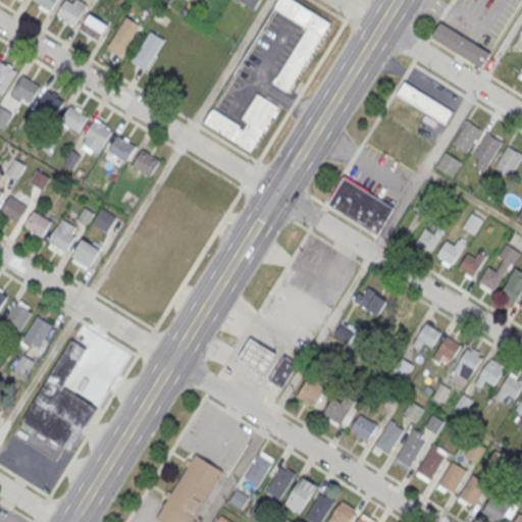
[(34,0),(50,10),(56,0),(34,0)]
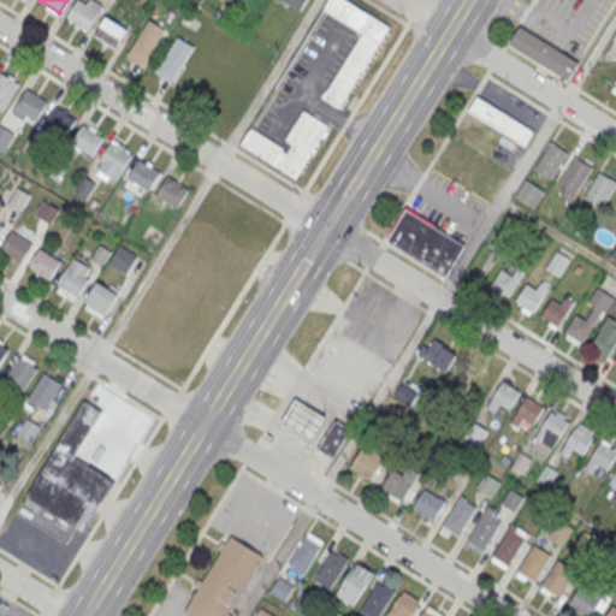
[(87,30),(104,6),(95,0),(88,0),(86,4),(80,0),(77,0),(66,17),(87,30)]
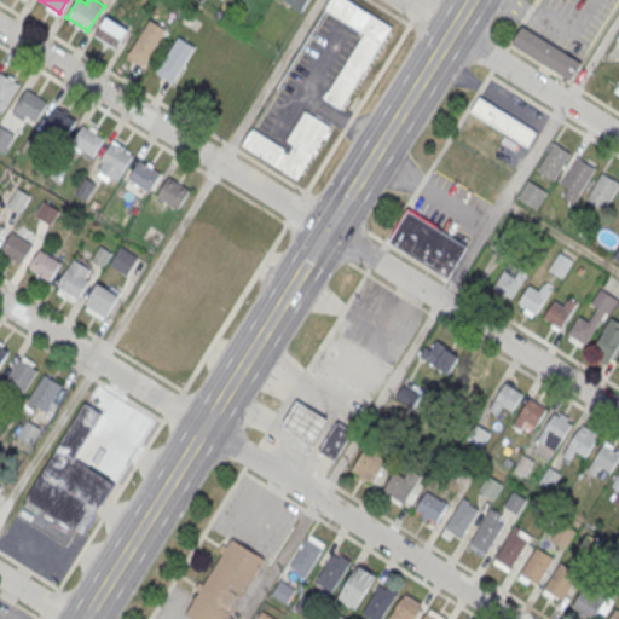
[(284,0),(301,10),(307,0),(284,0)]
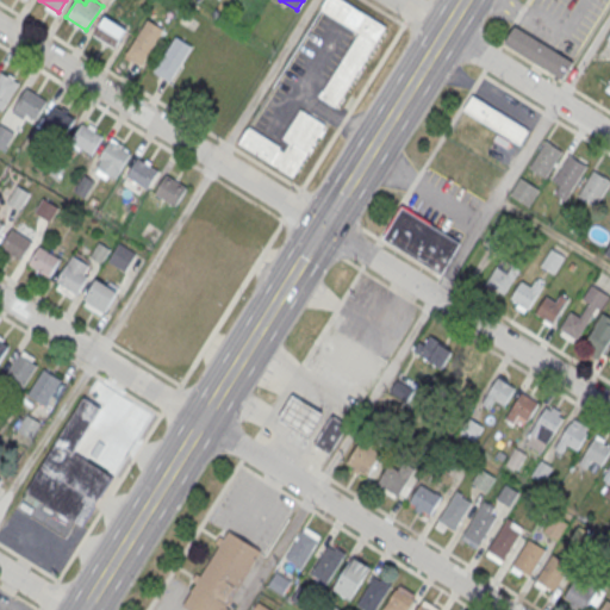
[(344,0),(324,0),(321,8),(360,32),(319,95),(335,106),(385,26),(344,0)]
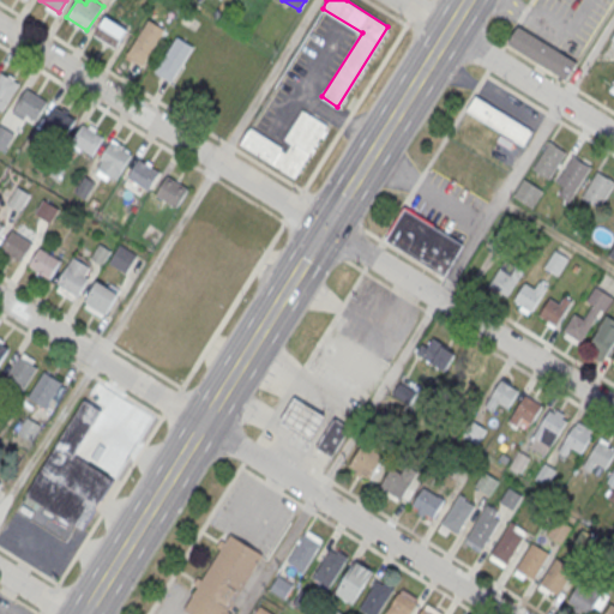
[(115,47),(126,29),(106,16),(95,34),(115,47)]
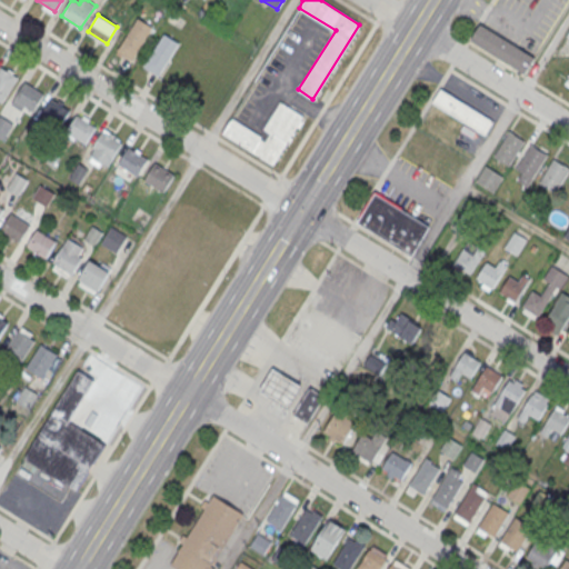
[(152,27),(137,18),(120,50),(136,58),(152,27)]
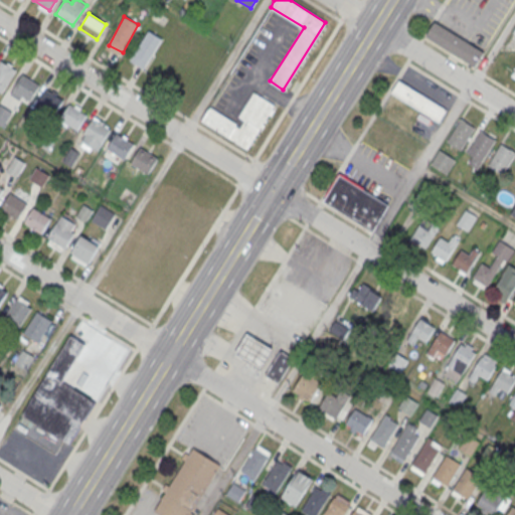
[(435,21),(425,35),(475,65),(483,51),(436,22),(435,21)]
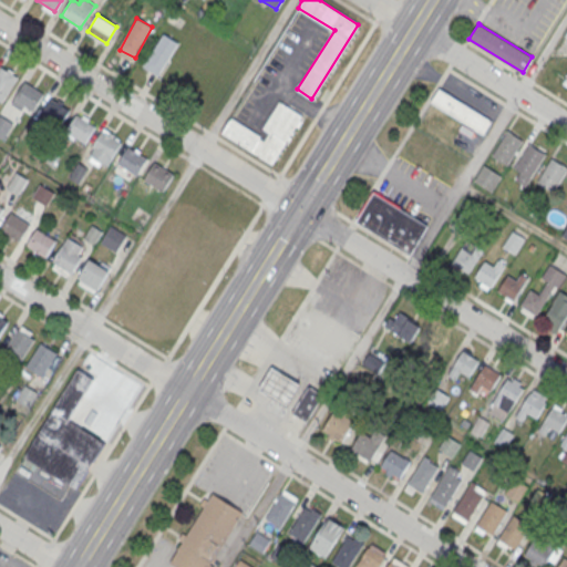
[(178,43),(163,34),(143,68),(158,76),(178,43)]
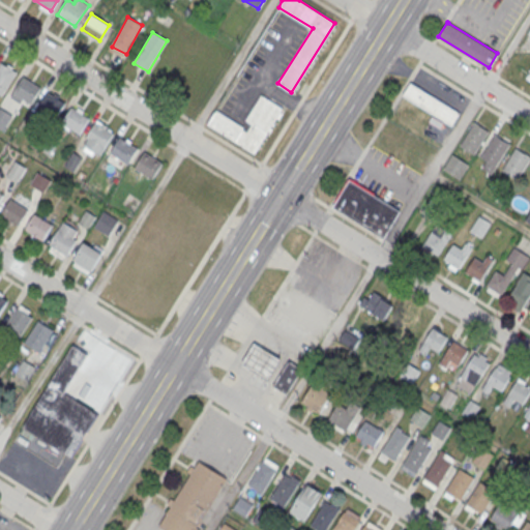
[(0,94),(3,96),(17,72),(2,63),(0,66),(0,94)]
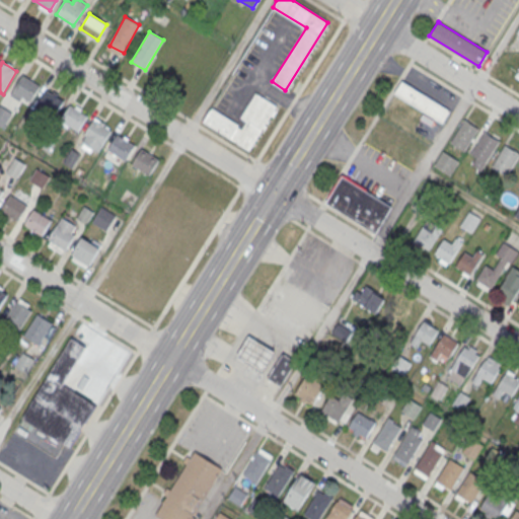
[(31,101),(41,87),(24,76),(14,91),(31,101)]
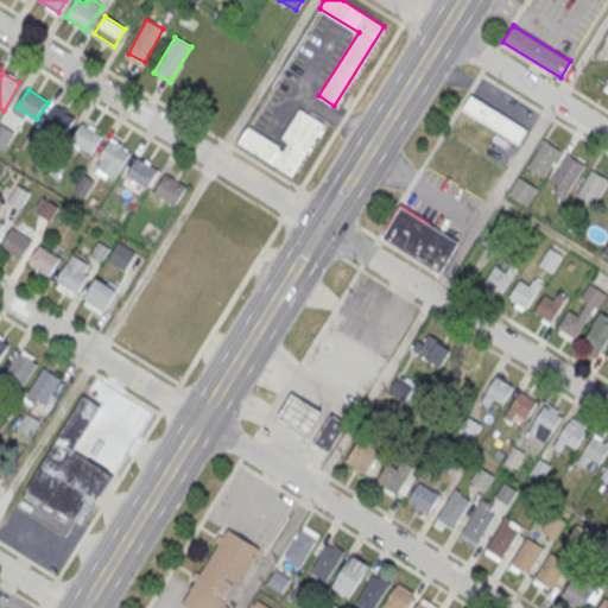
[(462,108),(518,143),(527,128),(472,94),(462,108)]
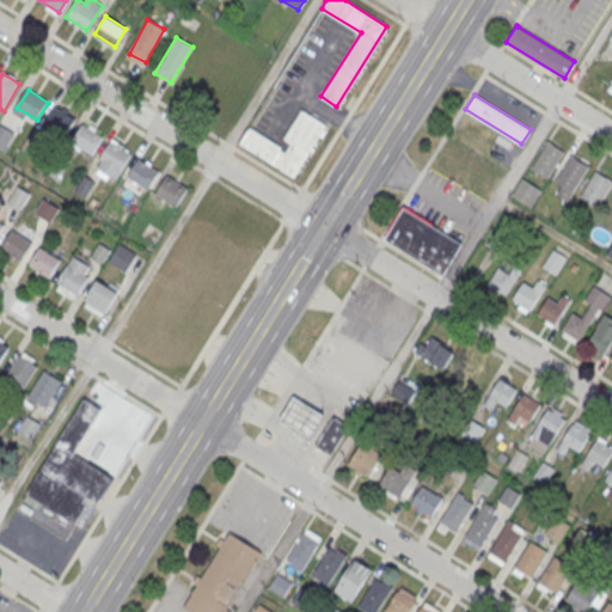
[(65,139),(77,121),(56,108),(44,126),(65,139)]
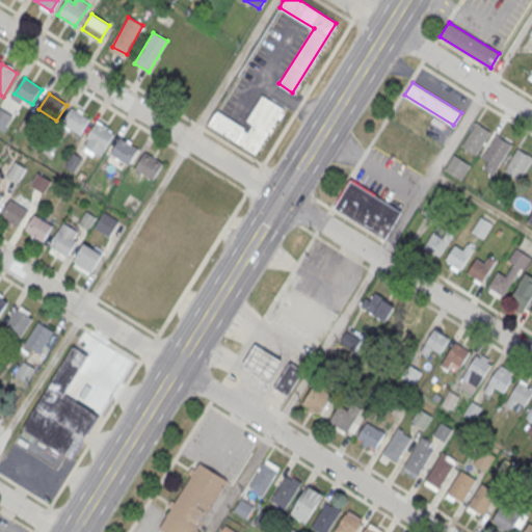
[(208,124),(256,153),(284,108),(262,95),(246,120),(254,124),(248,132),(243,129),(245,127),(217,109),(208,124)]
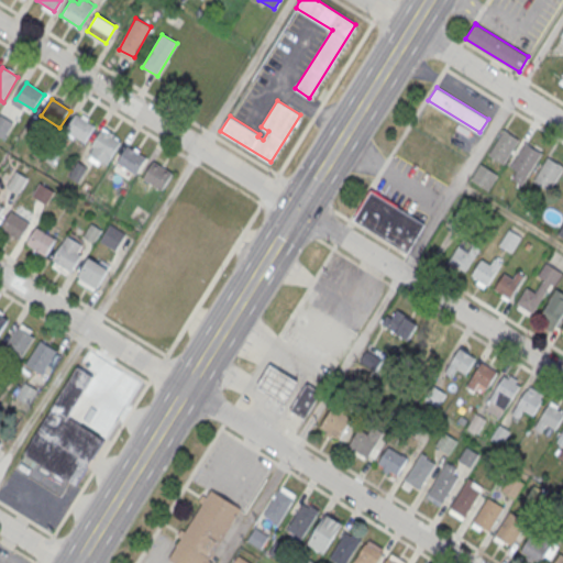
[(0,136),(3,140),(14,122),(0,113),(0,136)]
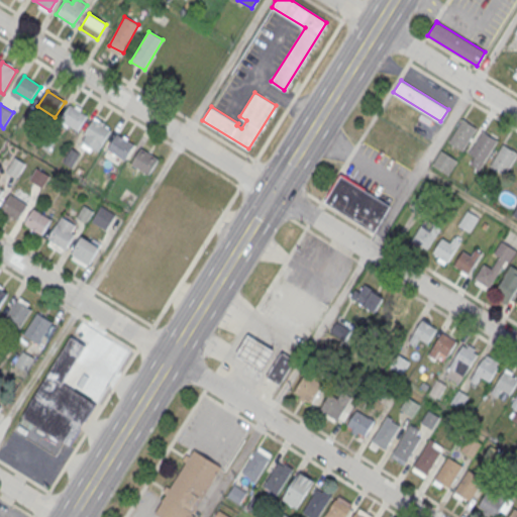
[(78,131),(87,116),(71,105),(61,120),(78,131)]
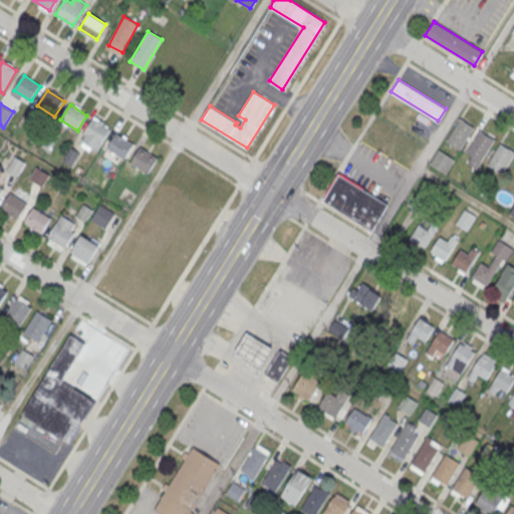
[(461,148),(474,126),(460,117),(446,139),(461,148)]
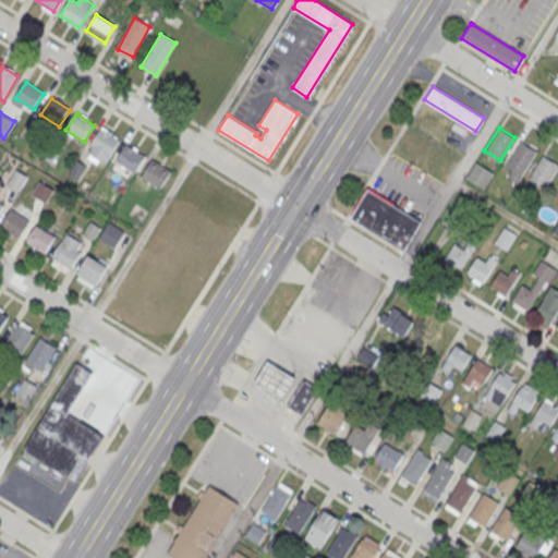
[(106,164),(120,142),(101,130),(92,146),(93,147),(89,154),(106,164)]
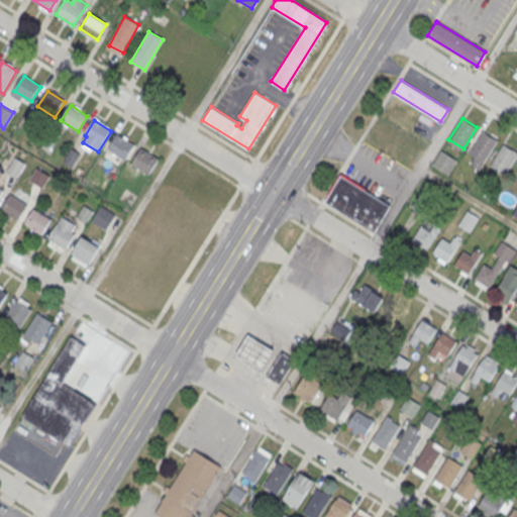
[(497,139),(480,169),(471,163),(475,157),(469,152),(483,131),(497,139)]
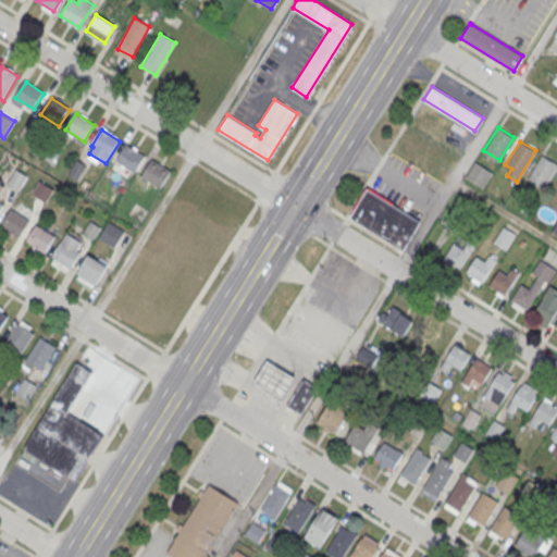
[(135,173),(146,157),(127,145),(118,161),(135,173)]
